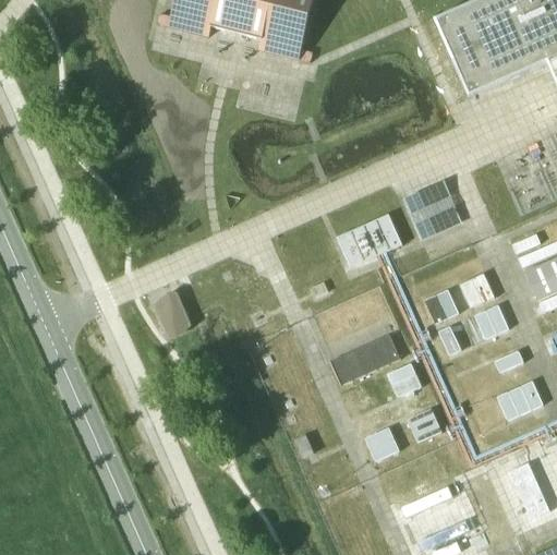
[(173,0),(168,25),(207,36),(210,26),(259,38),(257,48),(298,59),(312,0),(173,0)]
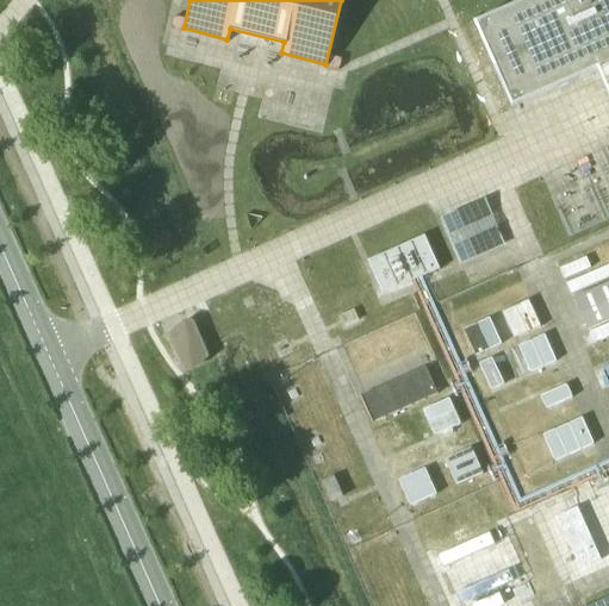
[(516,0),(473,19),(511,105),(601,66),(608,61),(608,0),(516,0)]
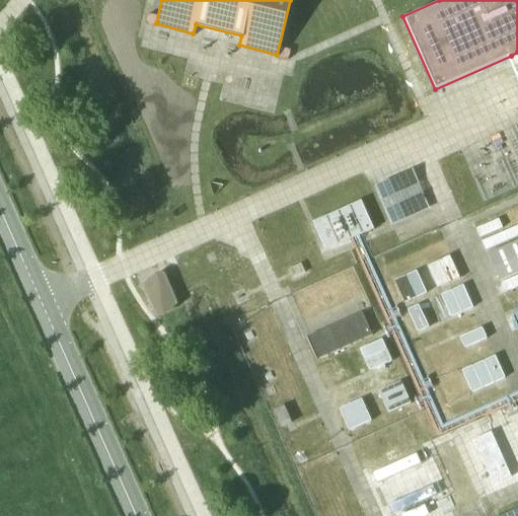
[(414,169),(377,185),(393,222),(429,208),(414,169)]
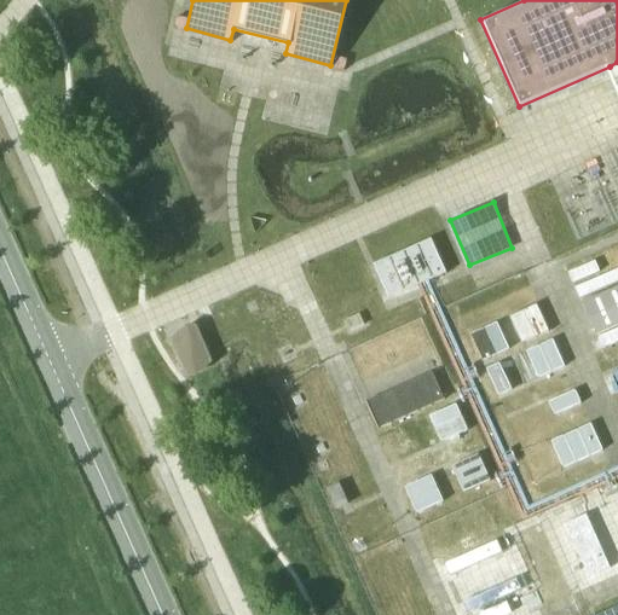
[(431,236),(373,261),(388,296),(445,270),(431,236)]
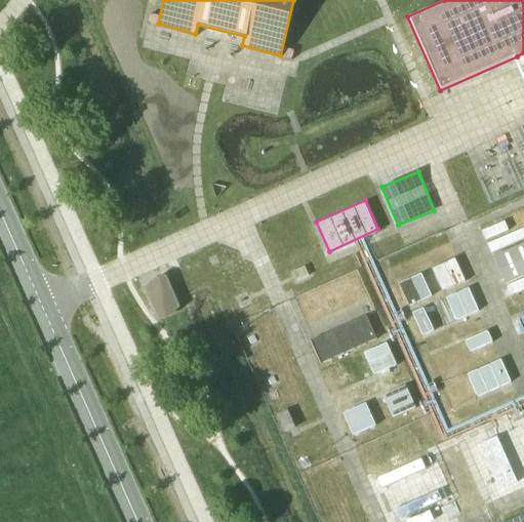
[(523,240),(492,254),(505,282),(523,273),(523,240)]
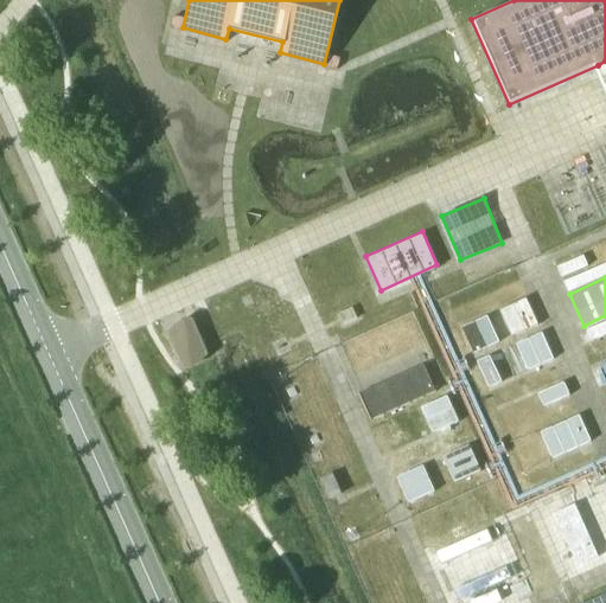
[(524,296),(499,307),(511,334),(537,322),(524,296)]
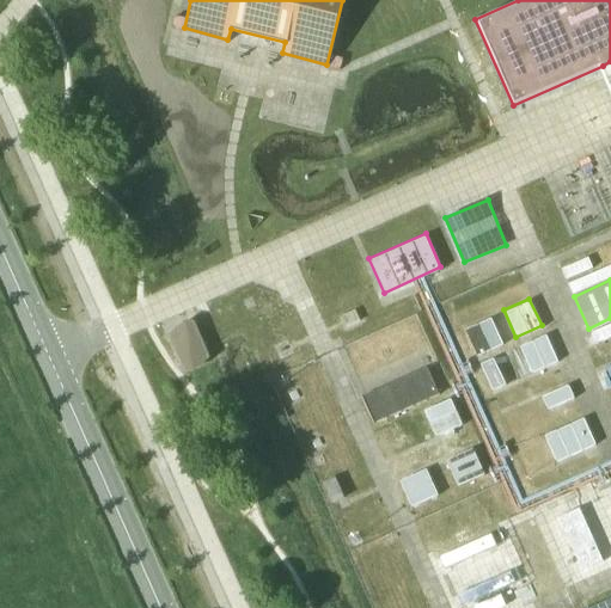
[(355,307),(341,313),(346,325),(360,319),(355,307)]
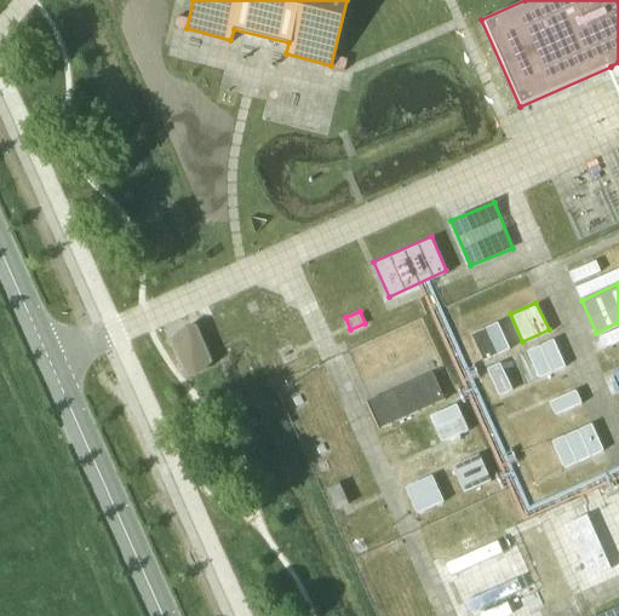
[(497,321),(470,333),(482,358),(509,347),(497,321)]
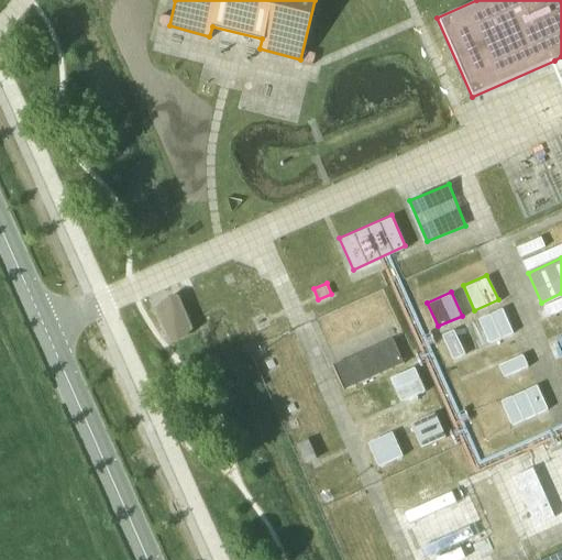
[(188,322),(177,295),(169,296),(157,306),(171,335),(175,333),(188,322)]
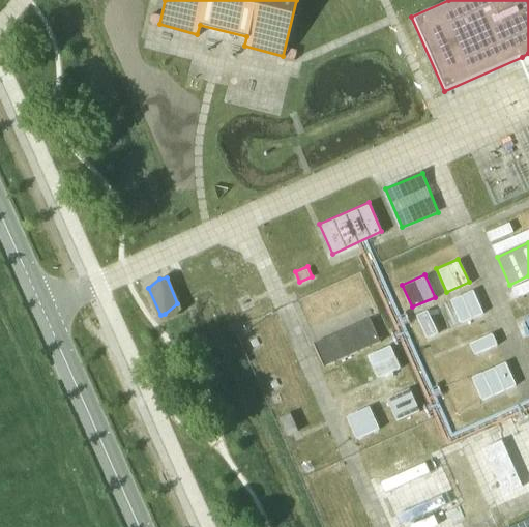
[(472,289),(449,298),(460,322),(482,312),(472,289)]
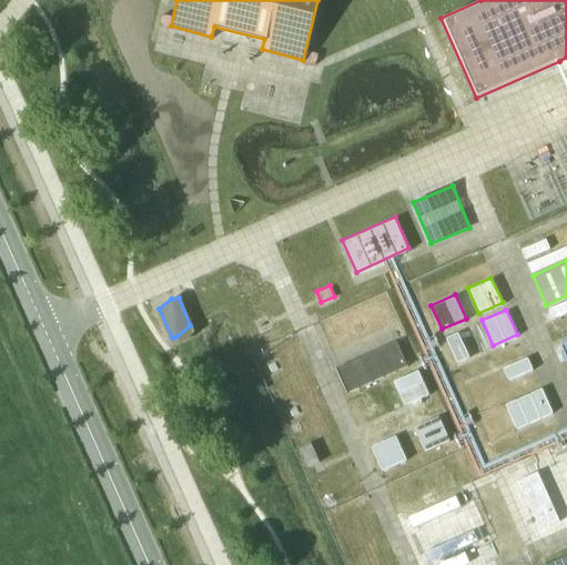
[(457,331),(445,336),(456,361),(468,355),(457,331)]
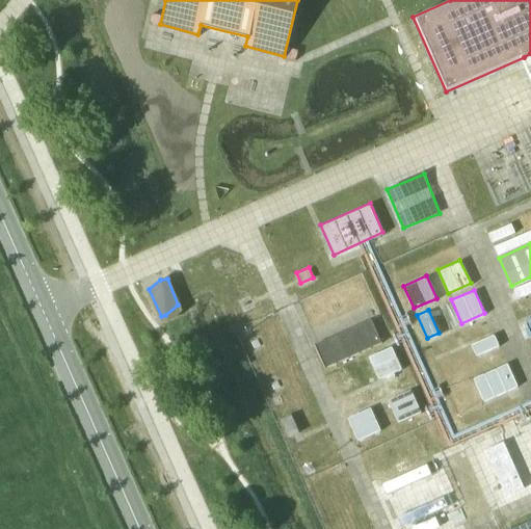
[(371,318),(314,343),(324,366),(381,341),(371,318)]
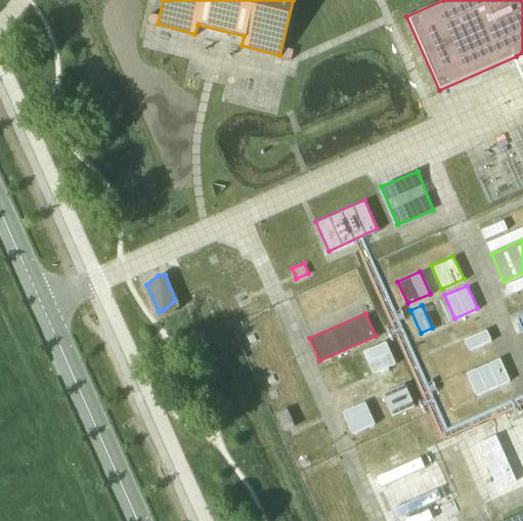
[(469,349),(491,339),(486,328),(464,338),(469,349)]
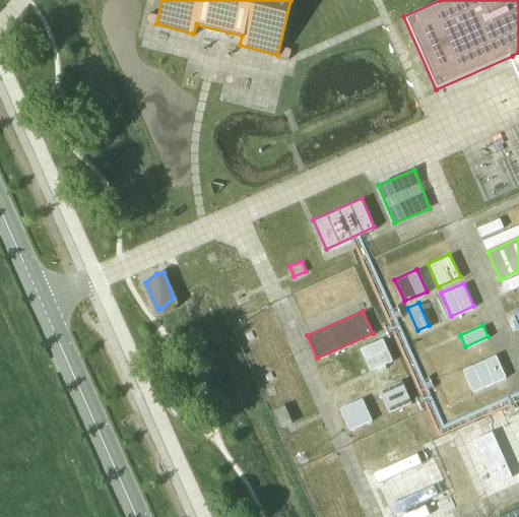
[(370,370),(392,360),(383,337),(360,347),(370,370)]
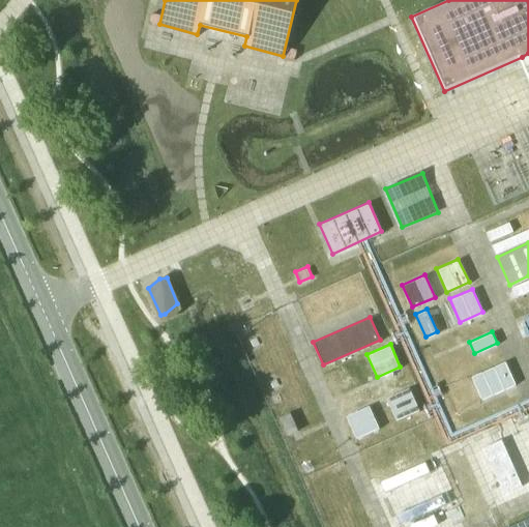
[(505,361),(471,376),(481,399),(516,383),(505,361)]
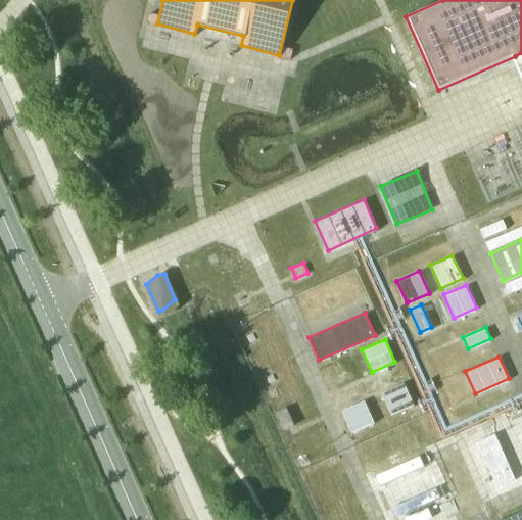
[(404,382),(381,392),(391,415),(414,404),(404,382)]
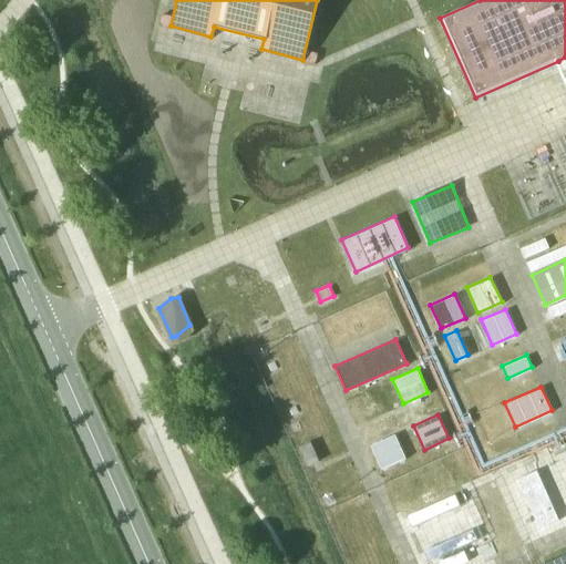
[(404,458),(394,434),(370,444),(381,468),(404,458)]
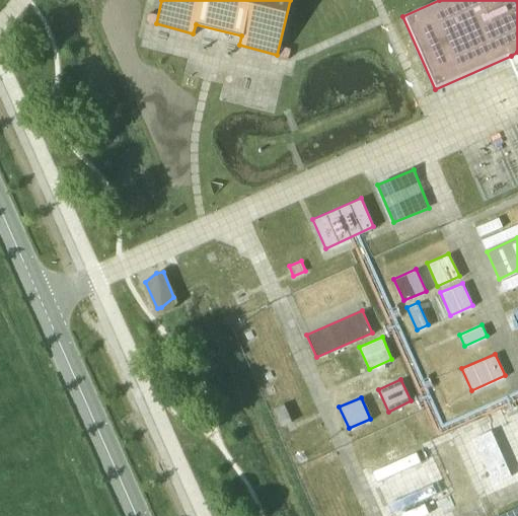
[(283,403),(274,409),(281,425),(290,420),(283,403)]
